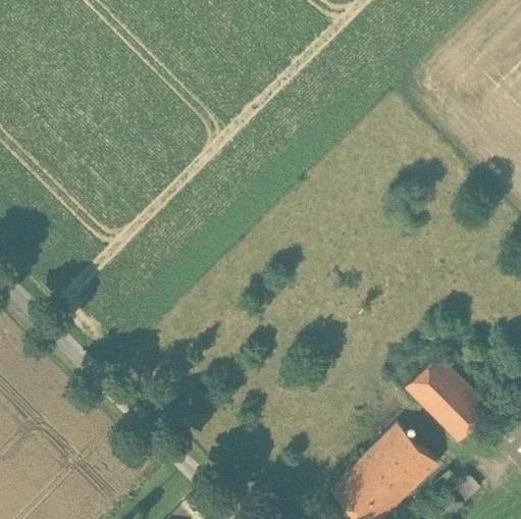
[(488,409),(436,356),(404,388),(457,442),(488,409)]
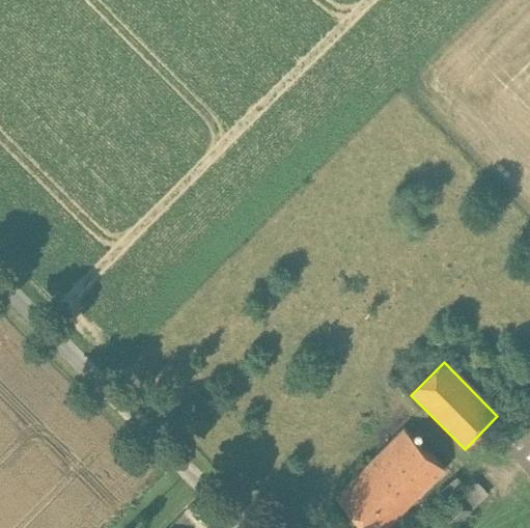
[(443,470),(402,429),(366,466),(407,507),(443,470)]
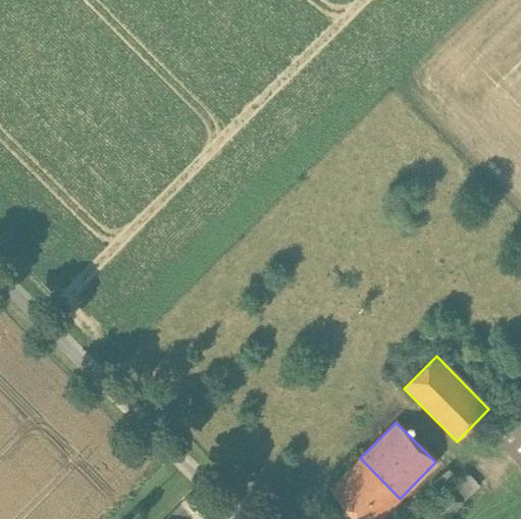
[(378,518),(400,499),(360,458),(328,489),(358,518),(378,518)]
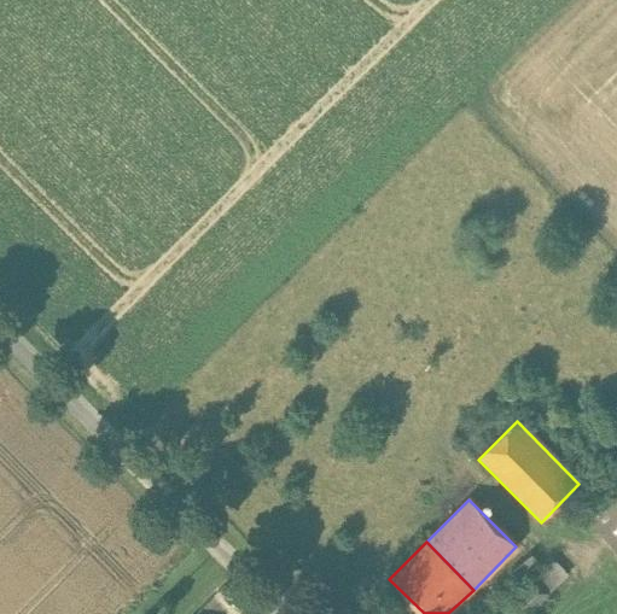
[(566,578),(552,563),(533,583),(547,597),(566,578)]
